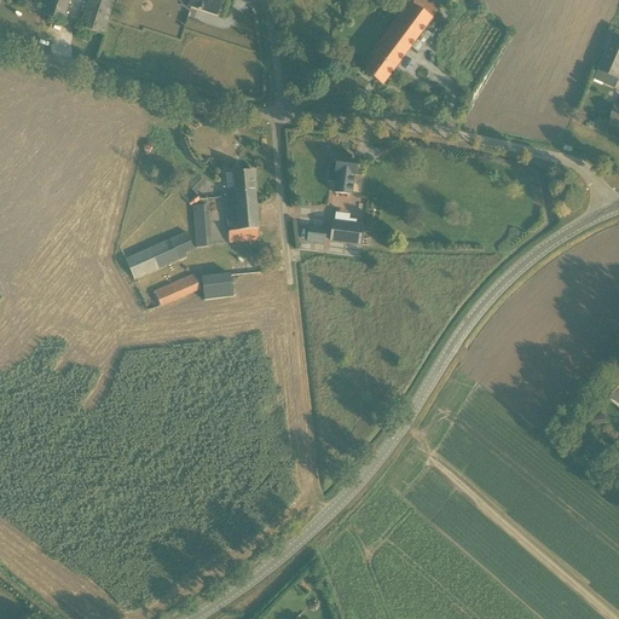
[(69,0),(48,0),(42,16),(62,23),(69,0)]
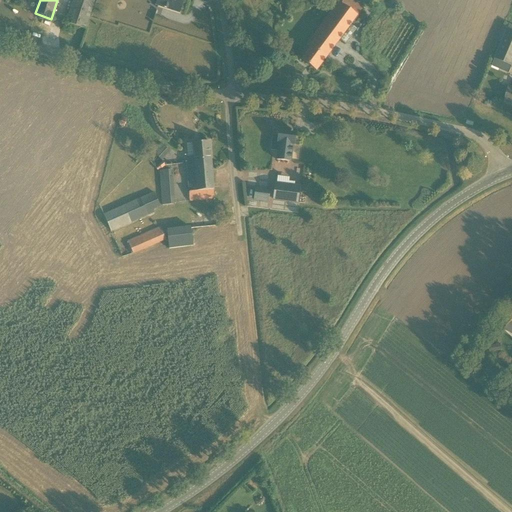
[(94,0),(73,0),(66,23),(85,30),(94,0)]
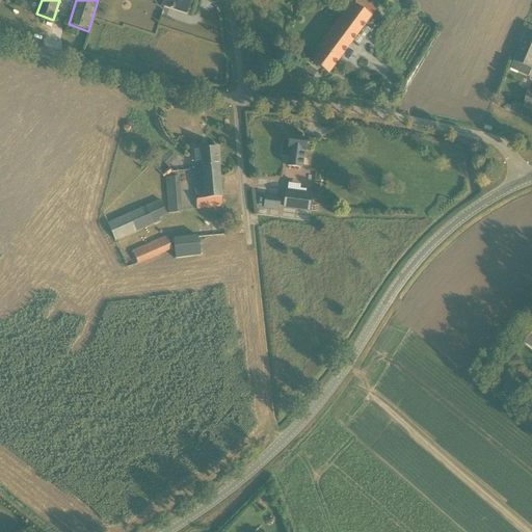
[(163,0),(161,6),(186,14),(190,0),(163,0)]
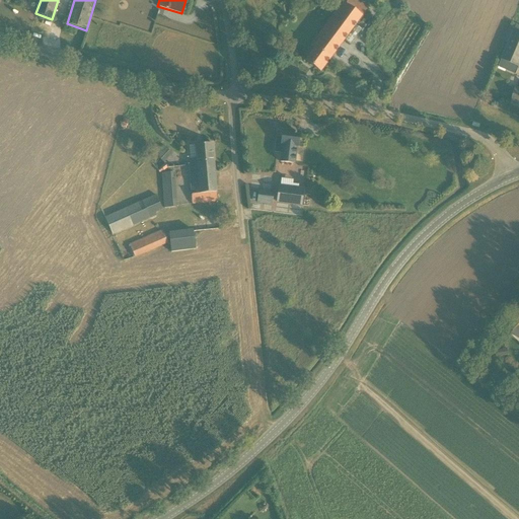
[(345,0),(310,47),(314,49),(305,61),(320,71),(347,35),(355,25),(368,7),(358,0),(345,0)]
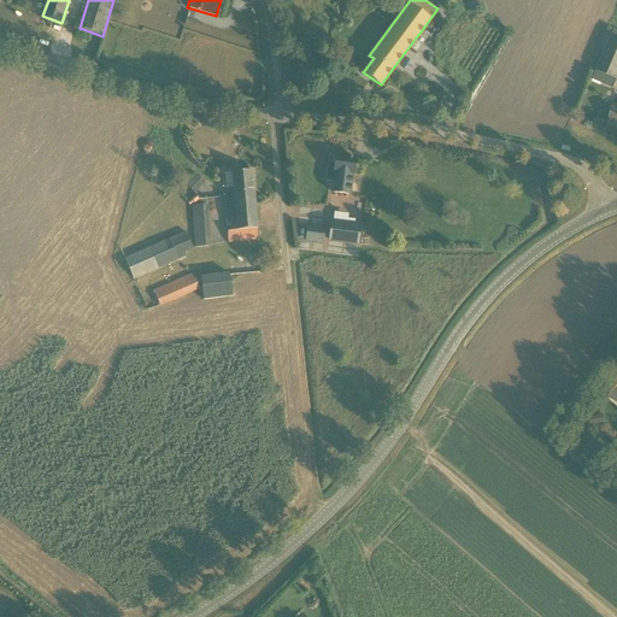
[(616,80),(616,30),(609,28),(600,50),(603,51),(595,71),(616,80)]
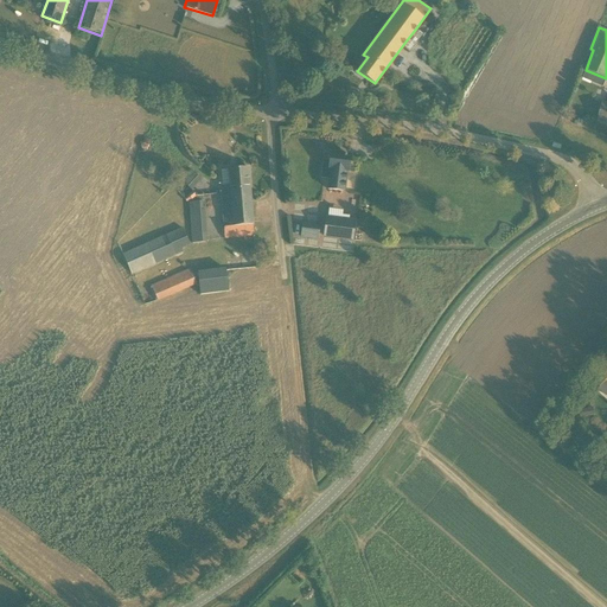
[(415,30),(406,42),(414,48),(422,36),(415,30)]
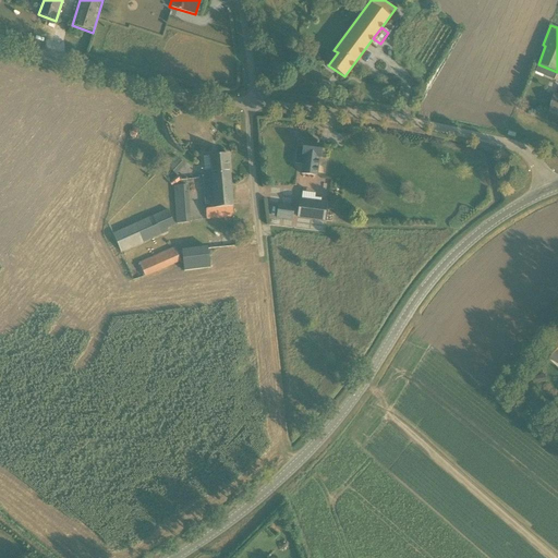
[(304,141),(302,156),(303,156),(301,174),(316,177),(318,158),(319,158),(322,144),(304,141)]
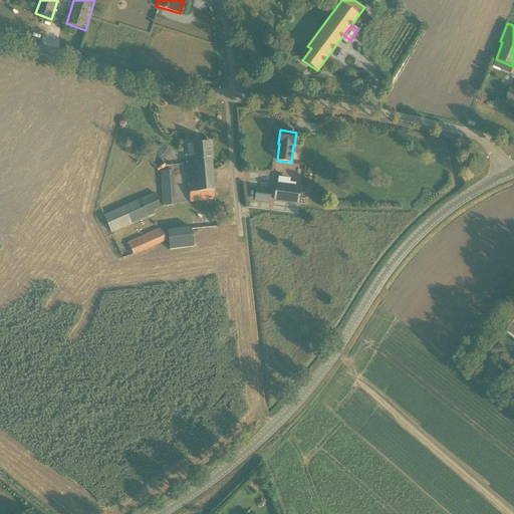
[(190,202),(215,200),(210,143),(193,144),(194,158),(187,158),(190,202)]
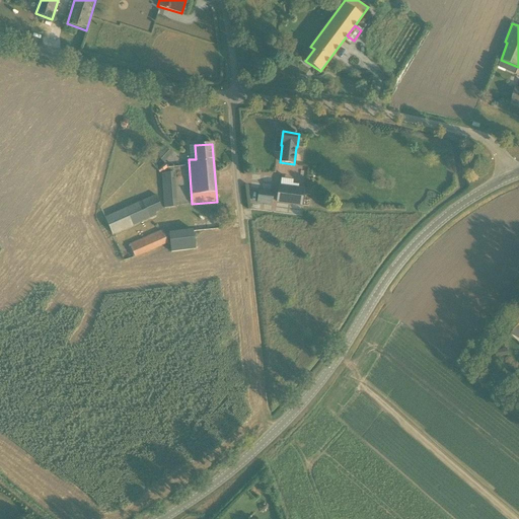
[(163,163),(172,153),(163,145),(155,154),(161,161),(163,163)]
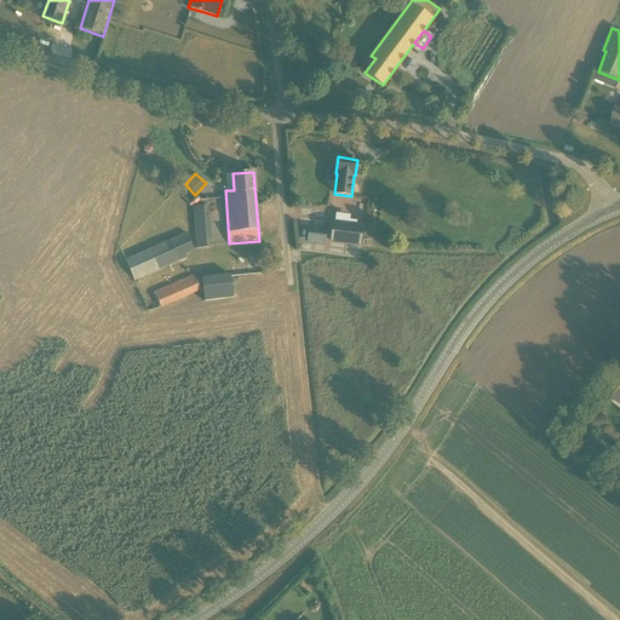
[(193,201),(188,204),(191,207),(200,201),(196,196),(191,200),(193,201)]
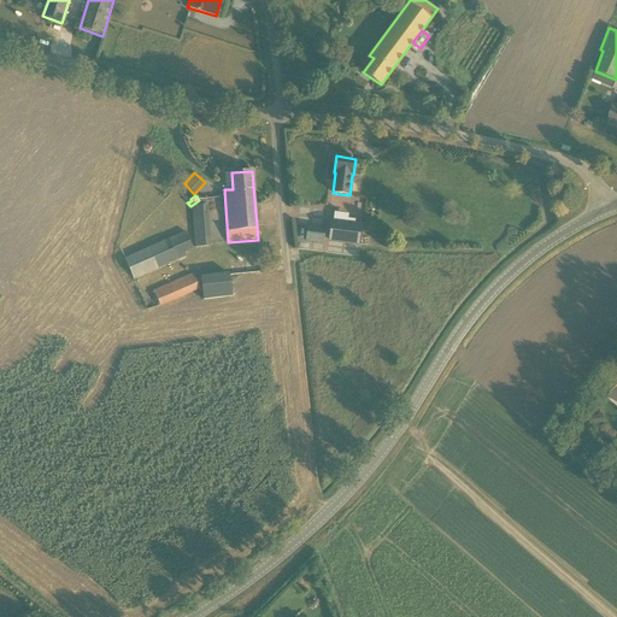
[(207,213),(206,205),(192,206),(194,248),(209,247),(207,238),(211,238),(209,213),(207,213)]
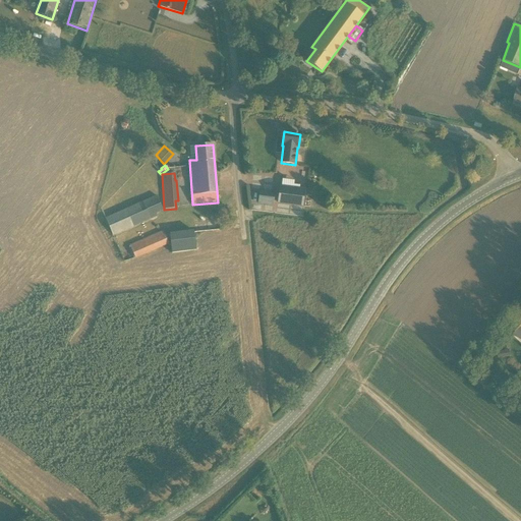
[(304,190),(280,187),(278,204),(302,207),(304,190)]
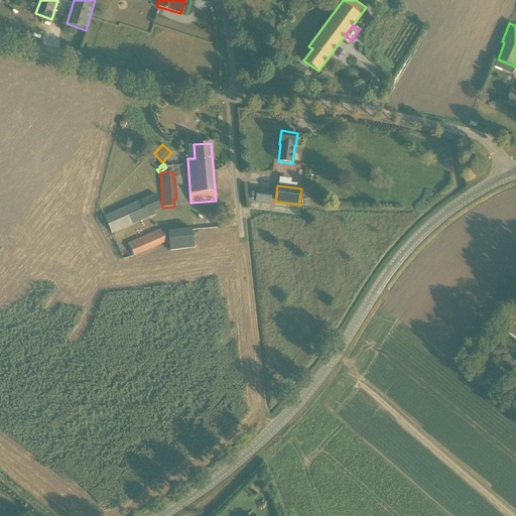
[(270,204),(271,192),(257,190),(256,202),(270,204)]
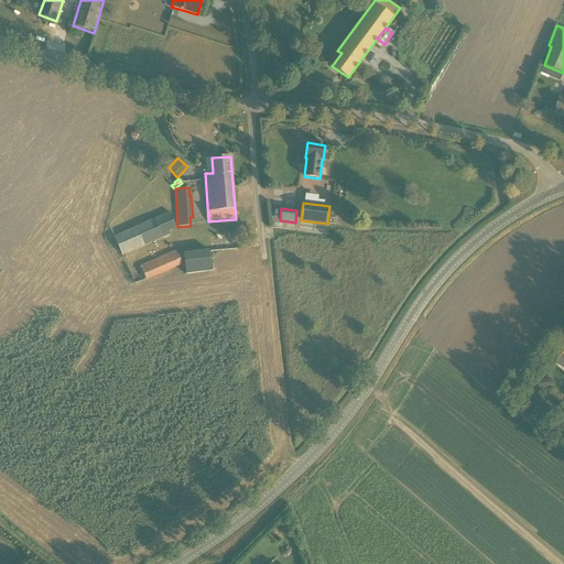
[(170,212),(153,218),(114,236),(122,256),(170,235),(169,231),(177,228),(170,212)]
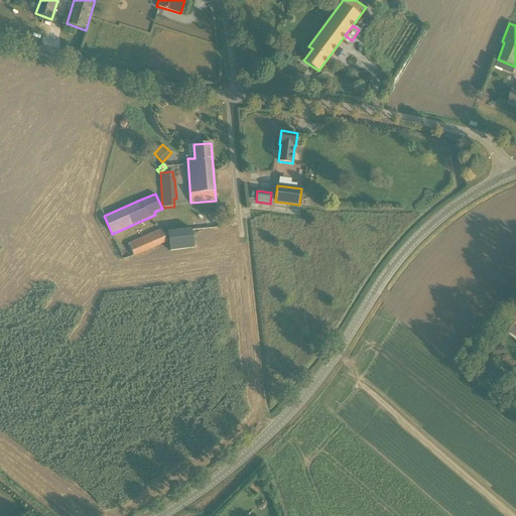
[(170,251),(194,249),(190,228),(168,231),(170,251)]
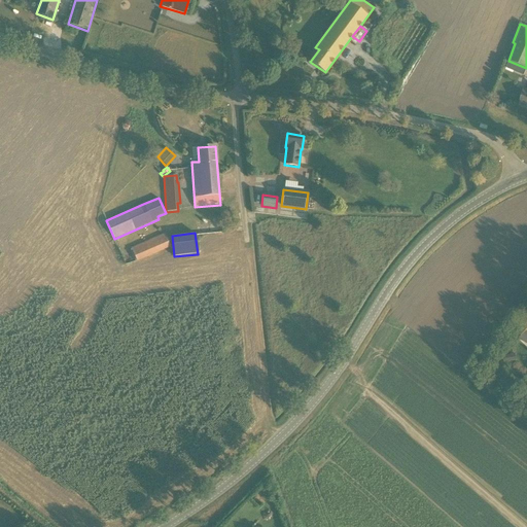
[(171,247),(165,234),(131,248),(137,261),(171,247)]
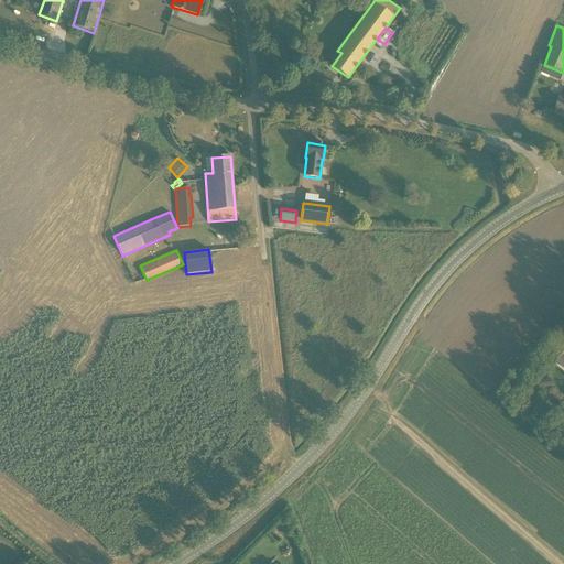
[(552,379),(539,381),(540,388),(553,386),(552,379)]
